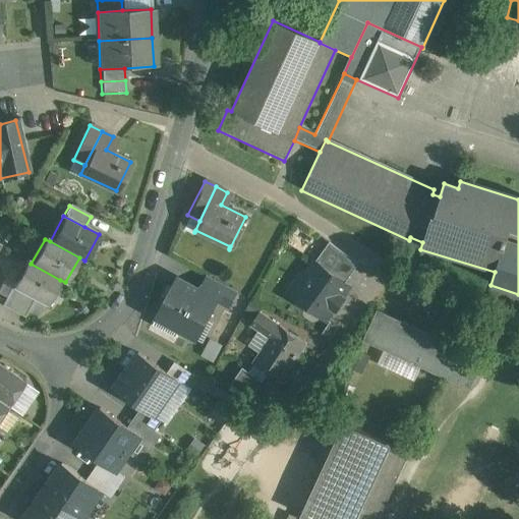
[(357,265),(328,243),(313,263),(343,284),(357,265)]
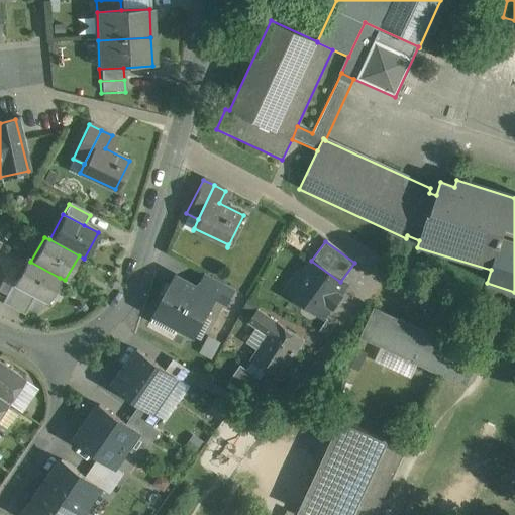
[(30,262),(25,259),(11,284),(22,290),(32,296),(45,303),(60,278),(30,262)]
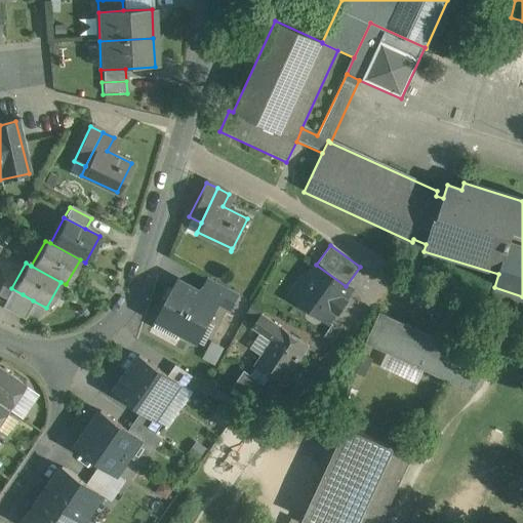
[(346,286),(316,265),(307,277),(309,288),(298,303),(327,323),(334,313),(336,314),(345,303),(344,300),(351,290),(346,286)]
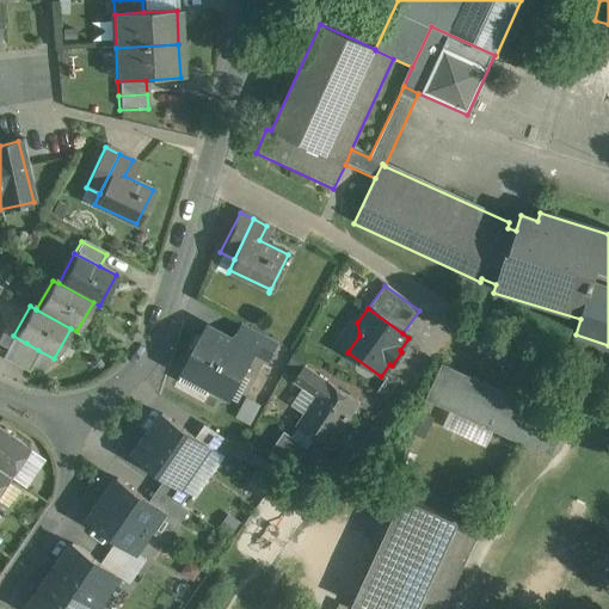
[(232,340),(205,326),(180,374),(182,374),(177,382),(204,398),(209,389),(231,400),(254,355),(256,354),(232,340)]
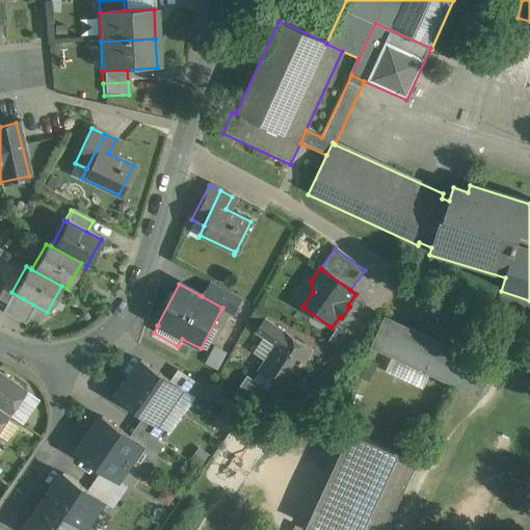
[(240,301),(209,284),(202,296),(222,308),(221,309),(233,316),(240,301)]
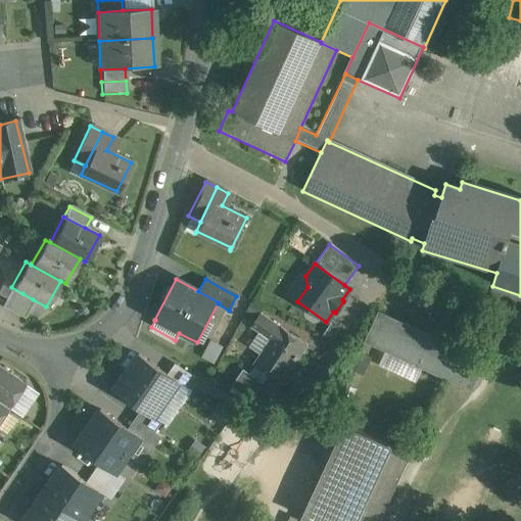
[(11,287),(1,308),(12,313),(22,293),(11,287)]
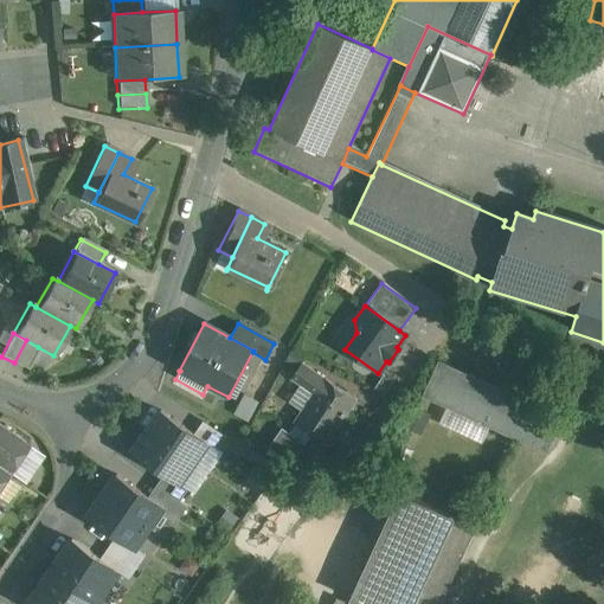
[(38,347),(26,340),(14,362),(26,370),(38,347)]
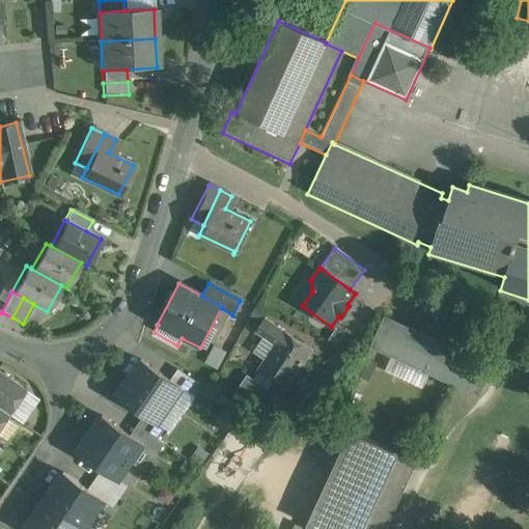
[(491,368),(383,317),(368,347),(450,386),(477,398),(491,368)]
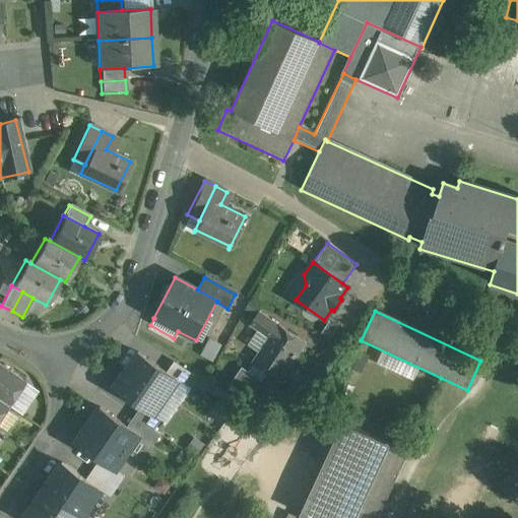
[(277,326),(257,313),(249,326),(268,339),(251,365),(277,382),(304,343),(277,326)]
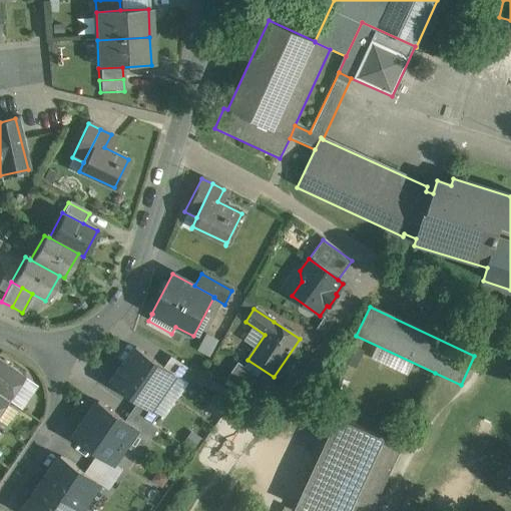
[(363,353),(348,346),(341,361),(356,368),(363,353)]
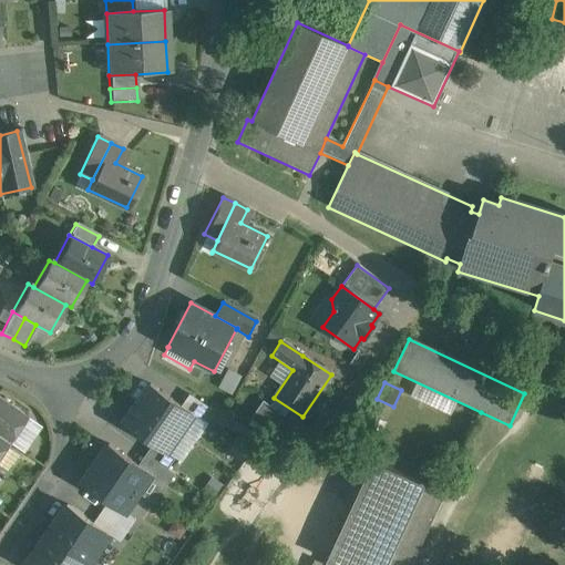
[(193,415),(149,386),(135,404),(180,434),(193,415)]
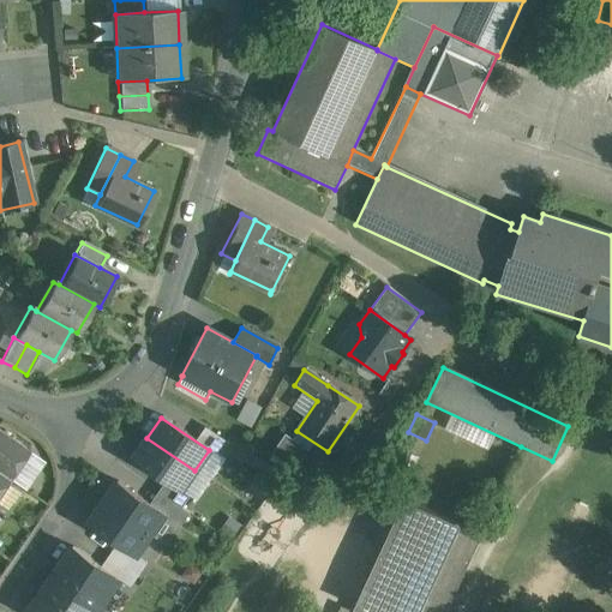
[(28,453),(0,432),(0,474),(9,480),(28,453)]
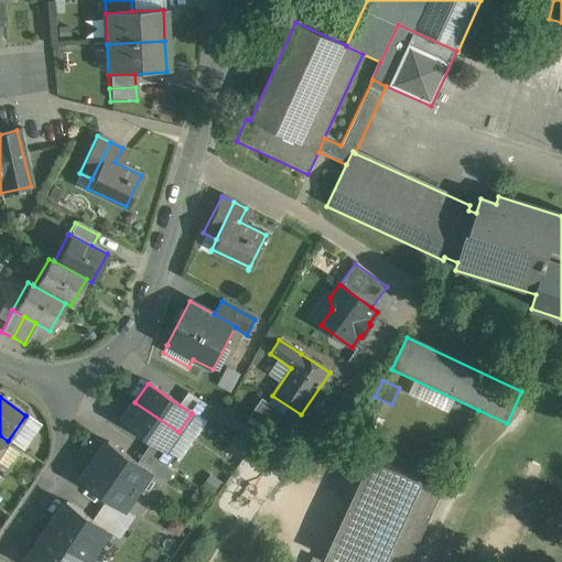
[(282,415),(261,400),(248,418),(270,433),(282,415)]
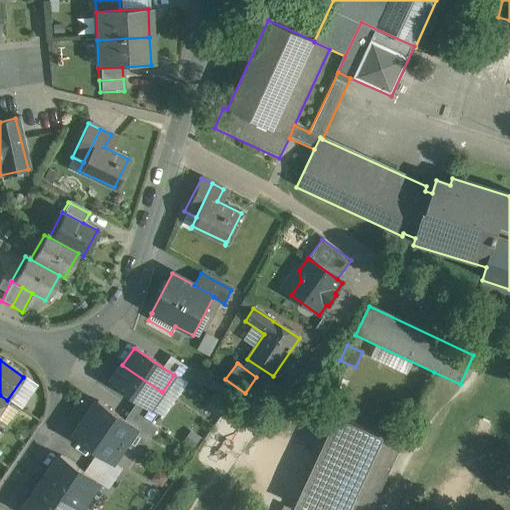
[(162,392),(122,365),(111,383),(150,410),(162,392)]
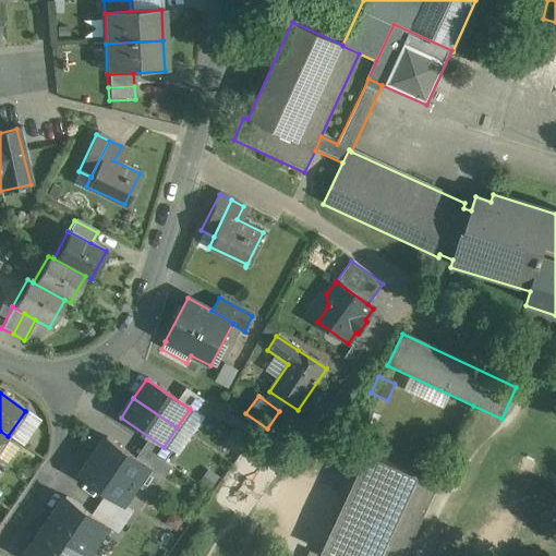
[(148,469),(106,439),(93,458),(135,487),(148,469)]
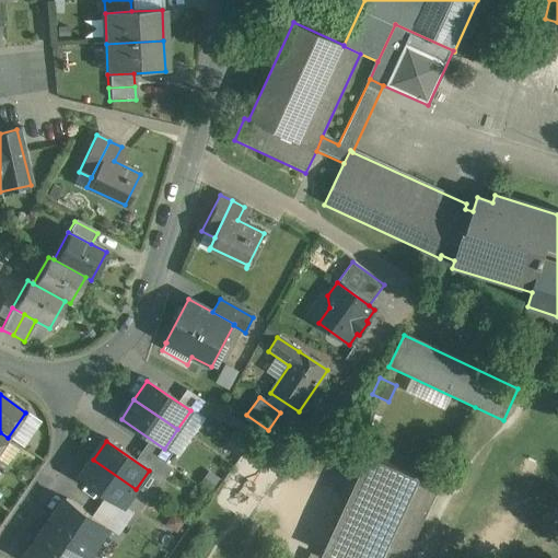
[(407,557),(439,490),(419,481),(419,480),(370,457),(323,557),(407,557)]
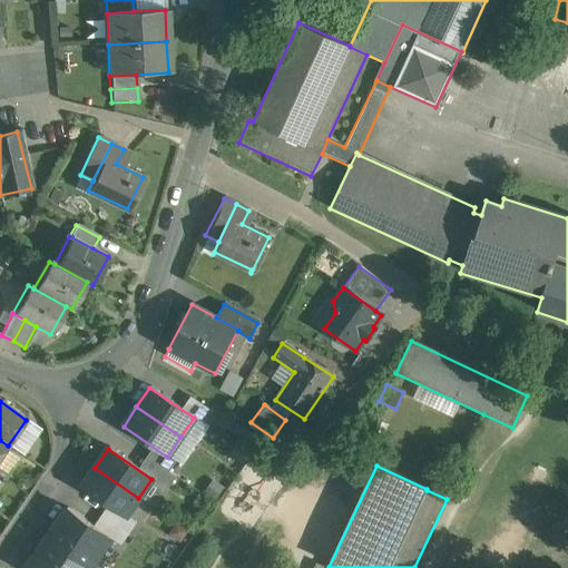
[(138,498),(95,468),(81,487),(126,517),(138,498)]
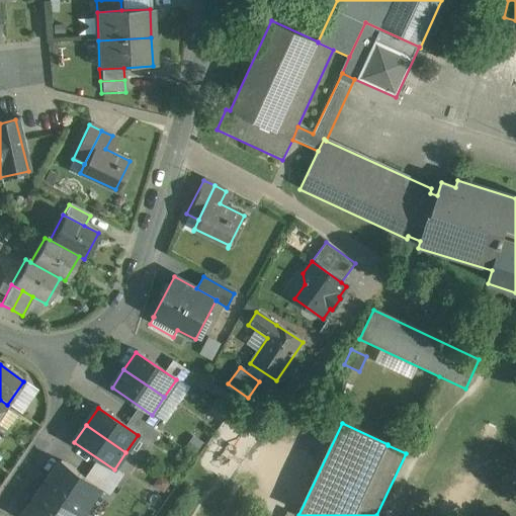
[(100,490),(60,462),(41,489),(80,515),(82,515),(100,490)]
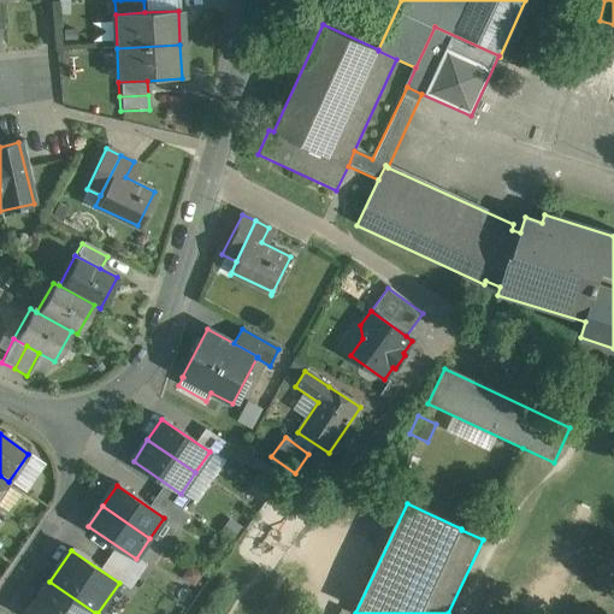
[(95,613),(49,582),(28,613),(95,613)]
